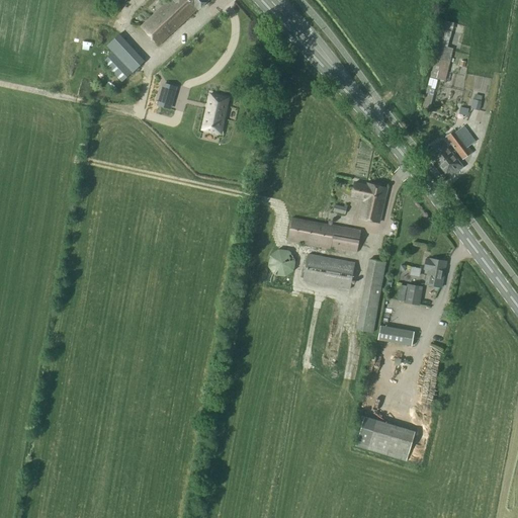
[(169,0),(141,27),(158,46),(197,9),(197,10),(208,0),(207,0),(169,0)]
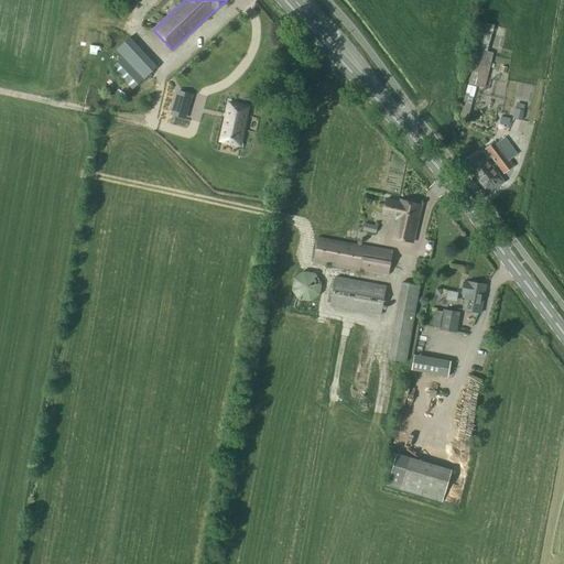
[(484,23),(481,32),(492,34),(495,25),(484,23)]
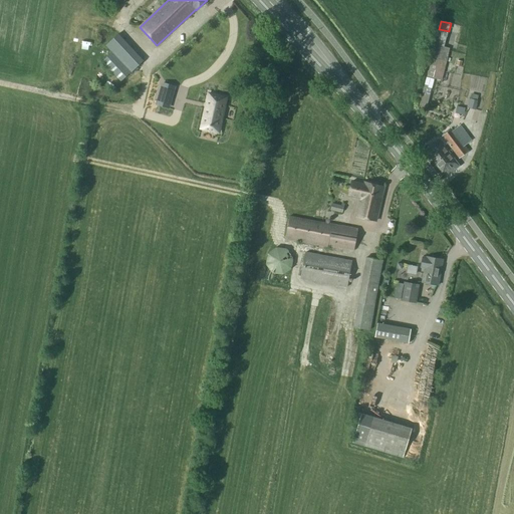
[(436,46),(444,49),(448,31),(432,28),(426,53),(434,54),(436,46)]
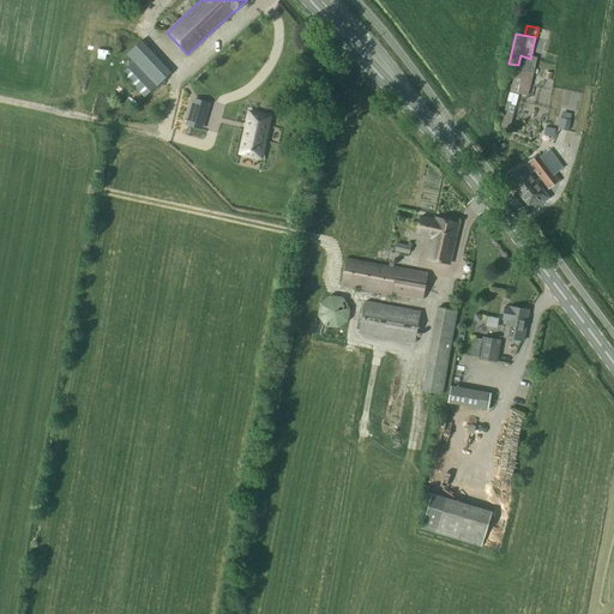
[(121,73),(143,98),(170,74),(140,42),(126,54),(133,62),(121,73)]
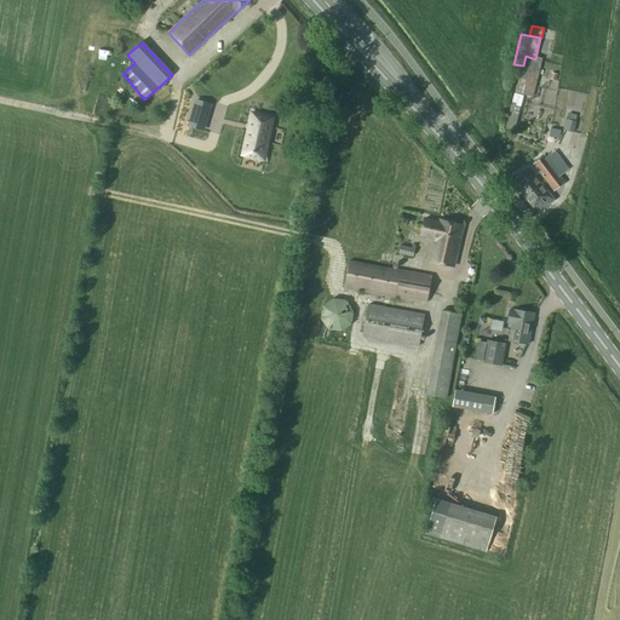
[(522,72),(516,93),(532,97),(541,61),(535,59),(526,56),(523,65),(522,72)]
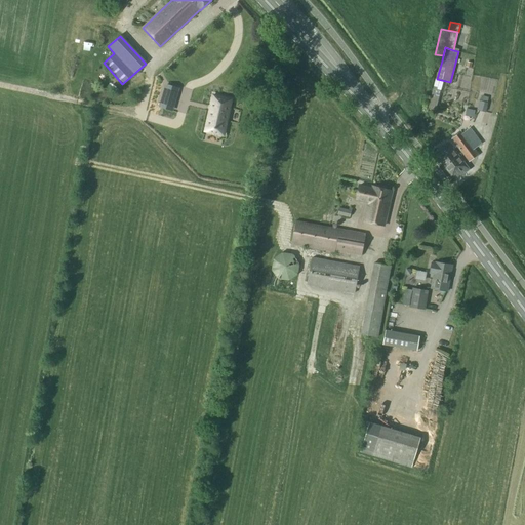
[(164,94),(175,97),(178,89),(166,86),(164,94)]
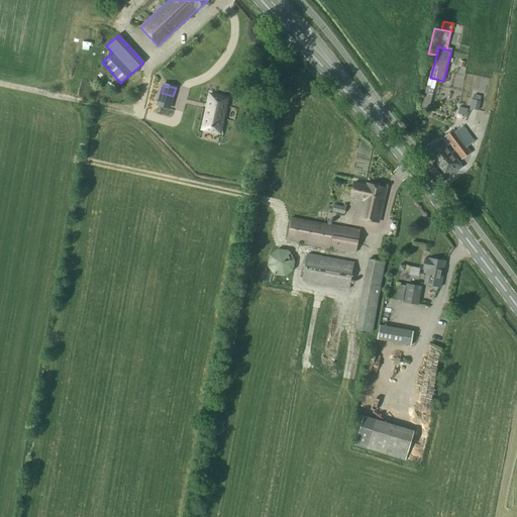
[(426,88),(421,106),(428,108),(434,90),(426,88)]
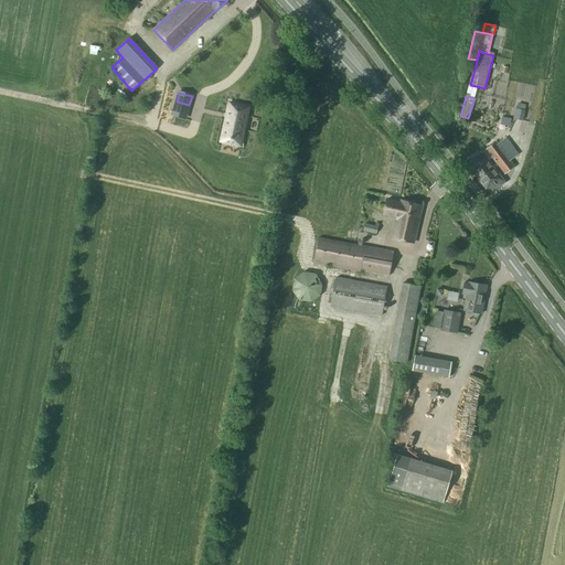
[(230,104),(222,137),(242,141),(248,108),(230,104)]
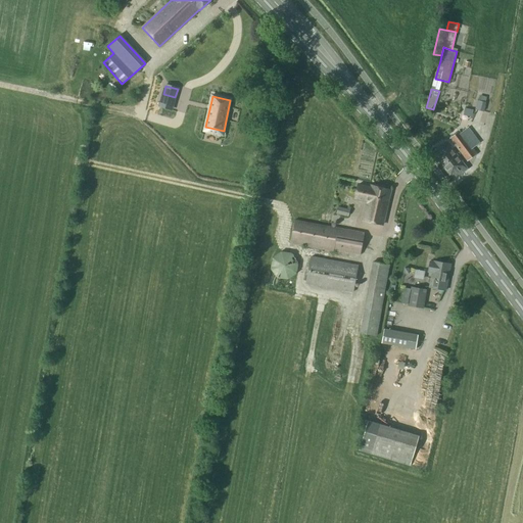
[(477,101),(475,110),(484,111),(486,103),(485,102),(479,101),(477,101)]
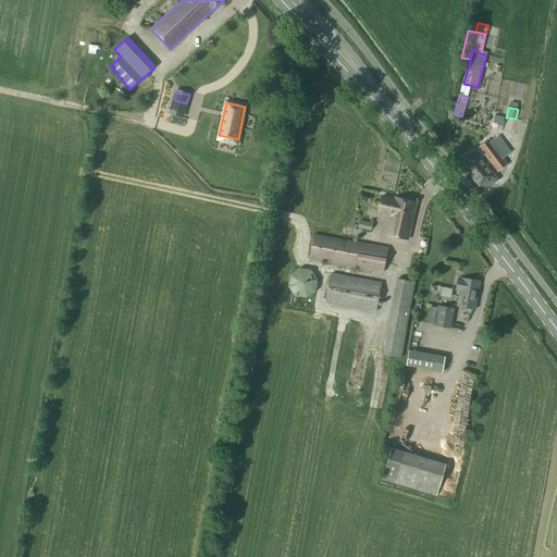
[(505,118),(495,115),(493,123),(503,125),(505,118)]
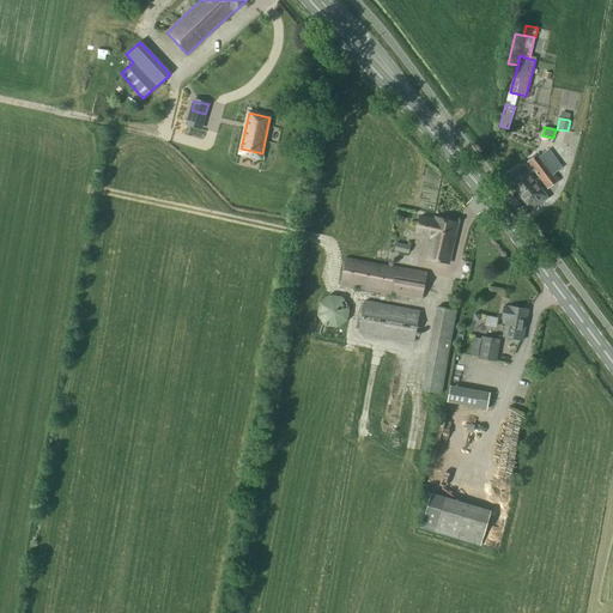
[(523,167),(511,175),(515,181),(511,183),(528,205),(530,201),(535,207),(547,199),(535,182),(529,175),(534,171),(539,178),(547,189),(558,181),(553,175),(538,155),(527,163),(523,167)]
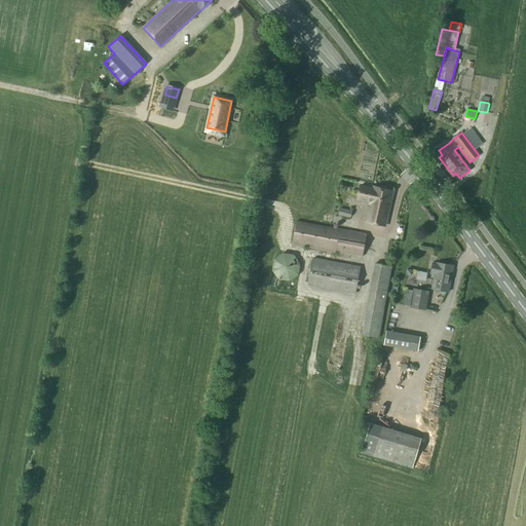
[(384,227),(392,192),(373,188),(372,189),(360,186),(357,200),(369,203),(365,222),(384,227)]
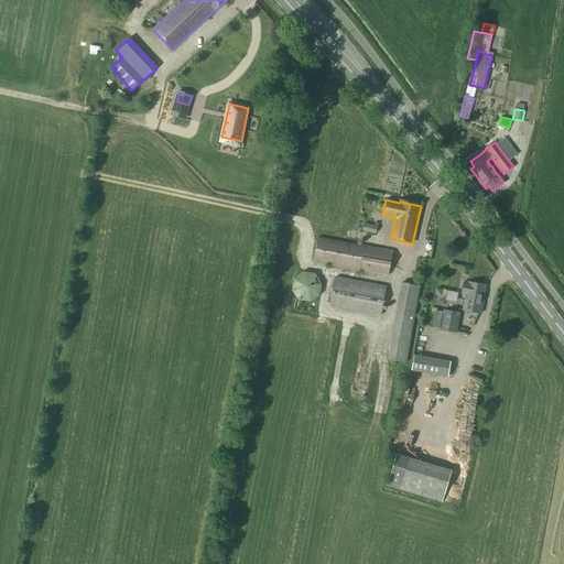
[(362,231),(376,235),(377,227),(365,225),(362,231)]
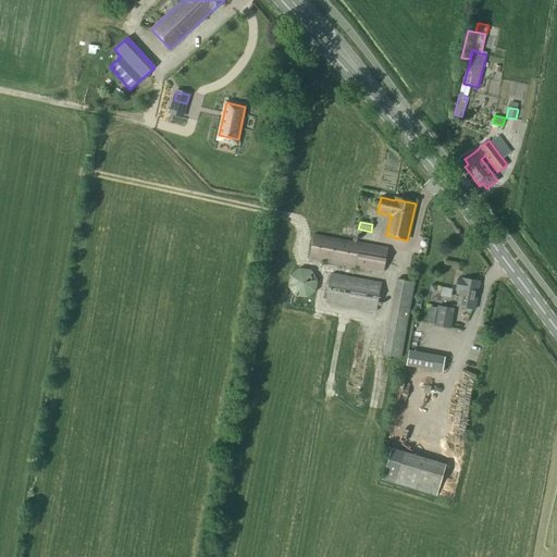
[(309,260),(356,269),(356,268),(383,272),(387,249),(313,235),(309,260)]
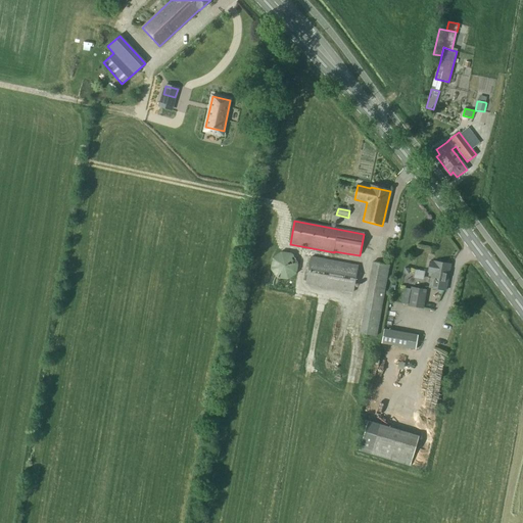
[(272,258),(271,270),(277,279),(288,280),(296,274),(298,263),(292,253),(281,252),(272,258)]
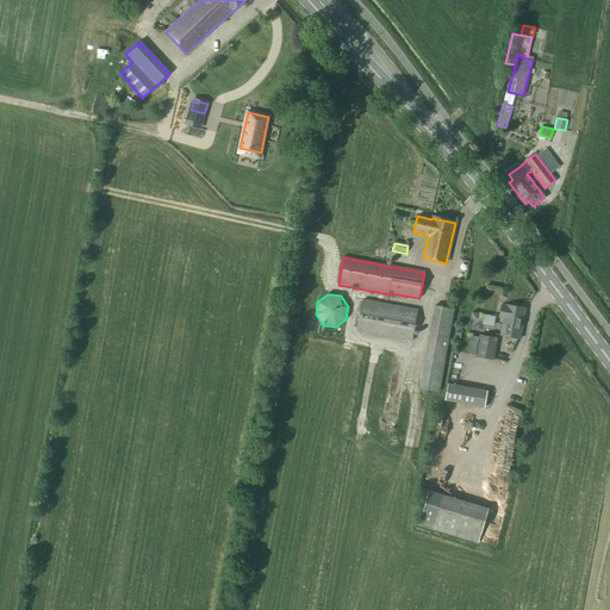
[(356,331),(412,342),(418,310),(362,300),(356,331)]
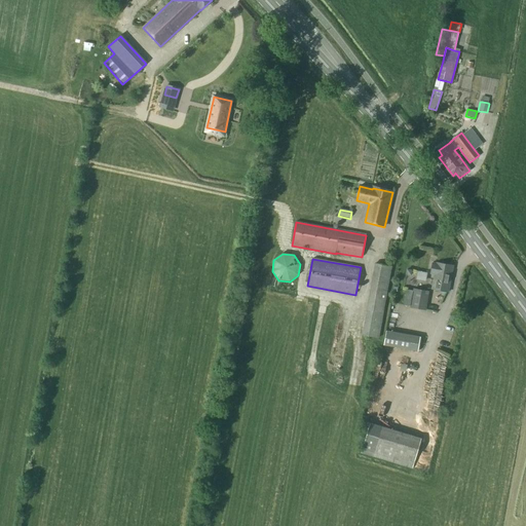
[(436,264),(433,263),(430,274),(434,275),(431,290),(448,293),(453,266),(436,263),(436,264)]
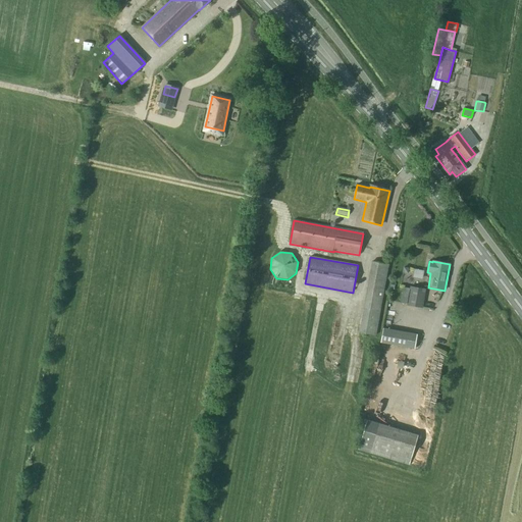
[(388,265),(372,263),(360,333),(375,335),(388,265)]
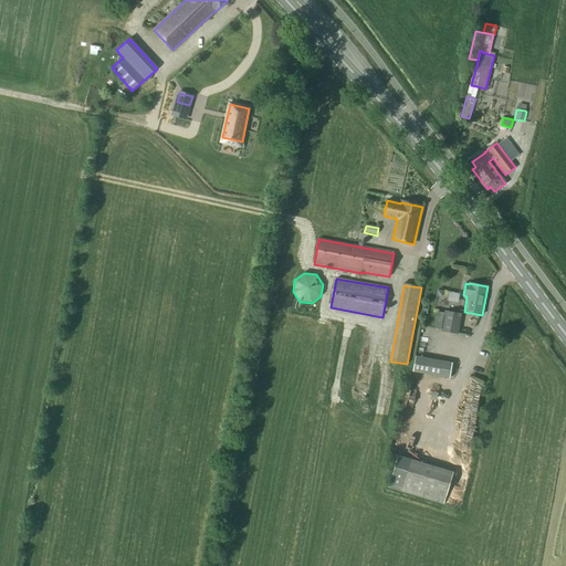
[(441,332),(458,334),(461,315),(444,312),(441,332)]
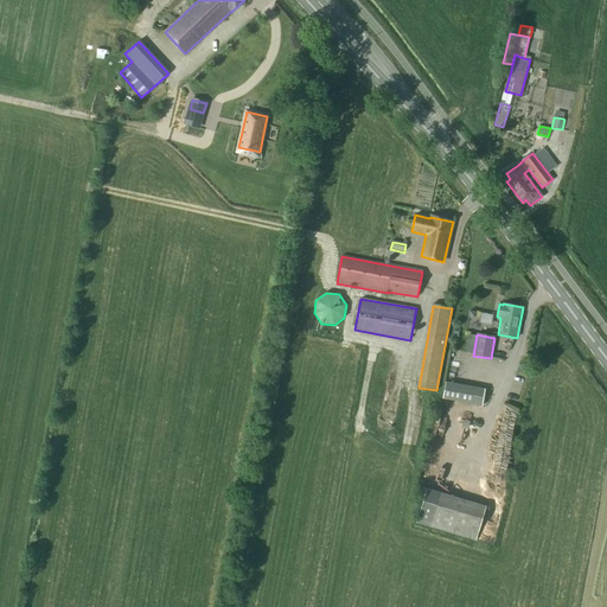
[(519,364),(517,371),(525,374),(528,366),(519,364)]
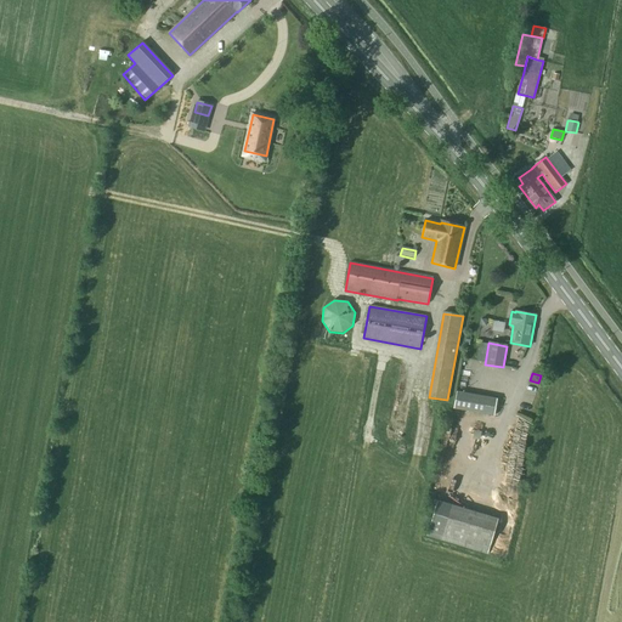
[(497,399),(457,391),(453,408),(493,416),(497,399)]
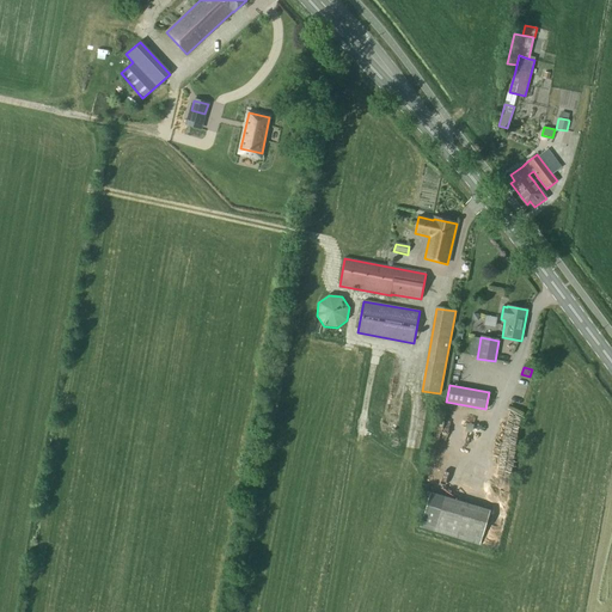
[(430,494),(420,527),(450,537),(459,502),(430,494)]
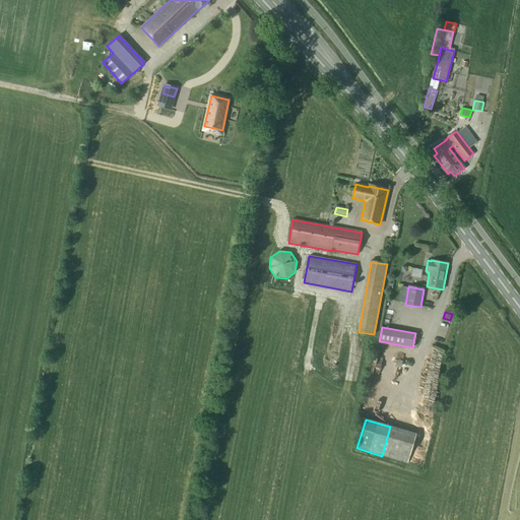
[(390,427),(382,456),(407,463),(416,434),(390,427)]
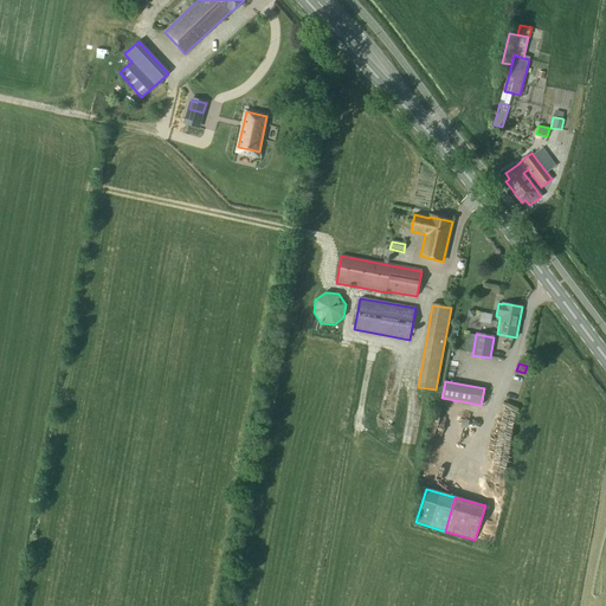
All buildings are outlined.
